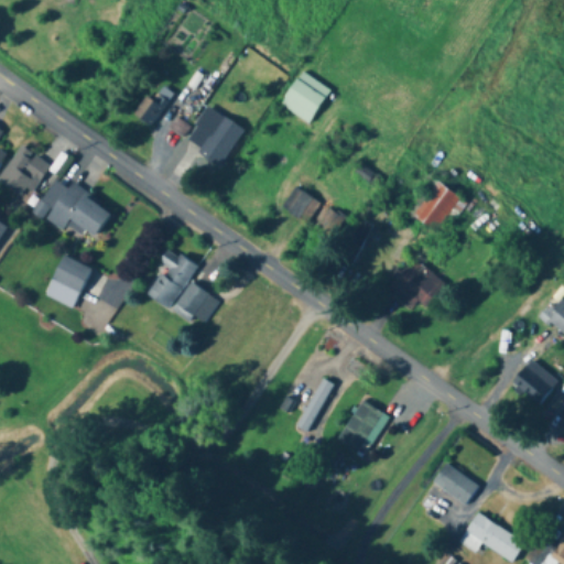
[(308,125),(329,90),(300,72),(279,106),(308,125)]
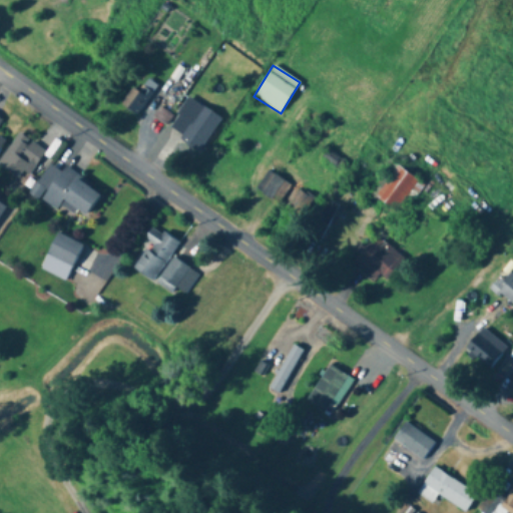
[(120,103),(135,117),(153,95),(138,82),(120,103)]
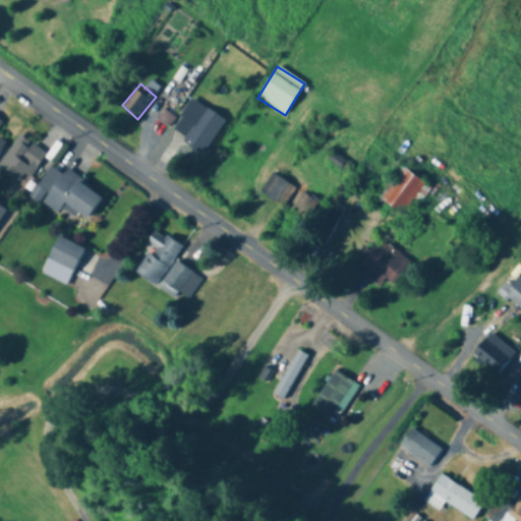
[(174,131),(184,138),(182,142),(201,156),(224,120),(194,101),(174,131)]
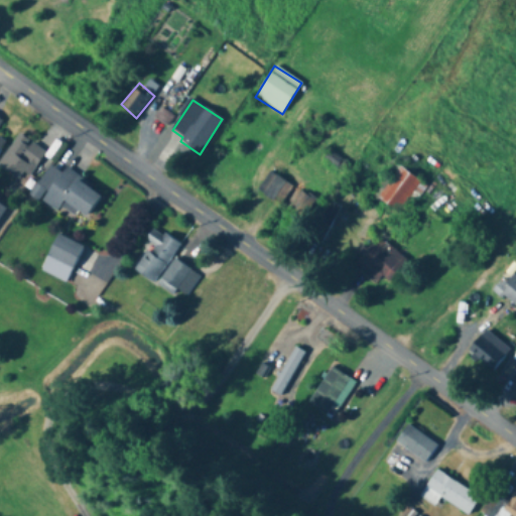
[(45,153),(19,134),(0,161),(0,167),(23,184),(45,153)]
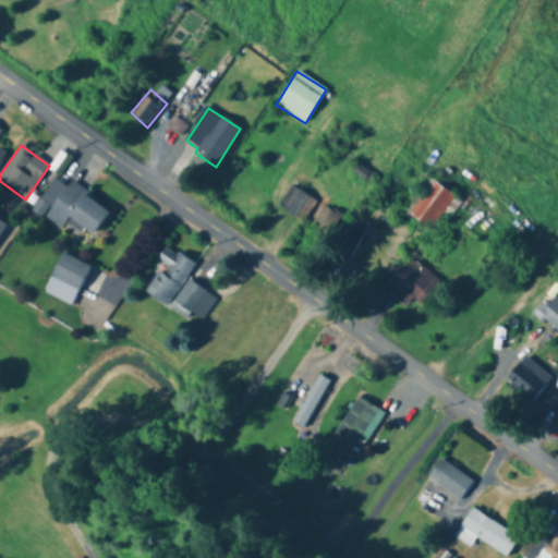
[(89,242),(109,209),(70,184),(68,187),(52,179),(35,207),(89,242)]
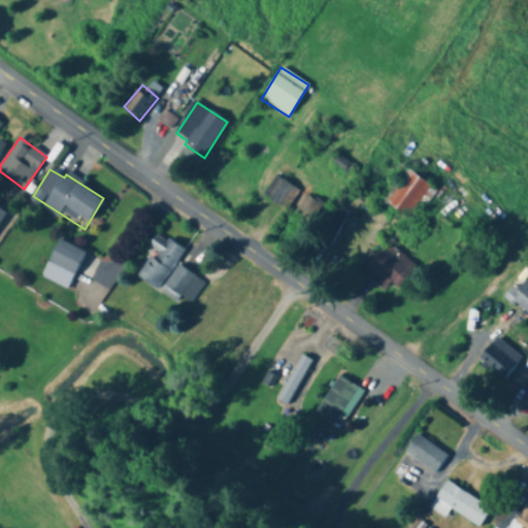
[(386,203),(413,221),(433,188),(406,171),(386,203)]
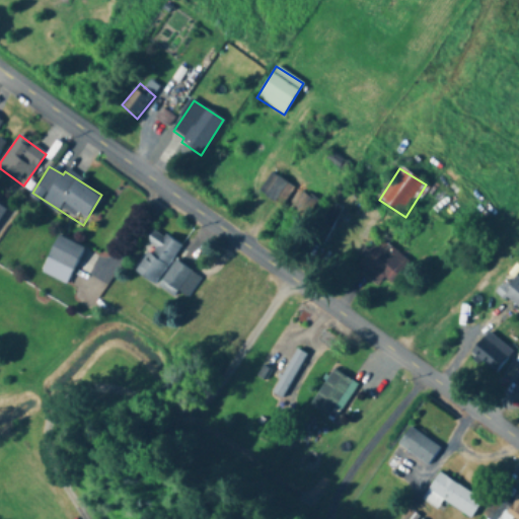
[(281,208),(294,188),(271,172),(257,193),(281,208)]
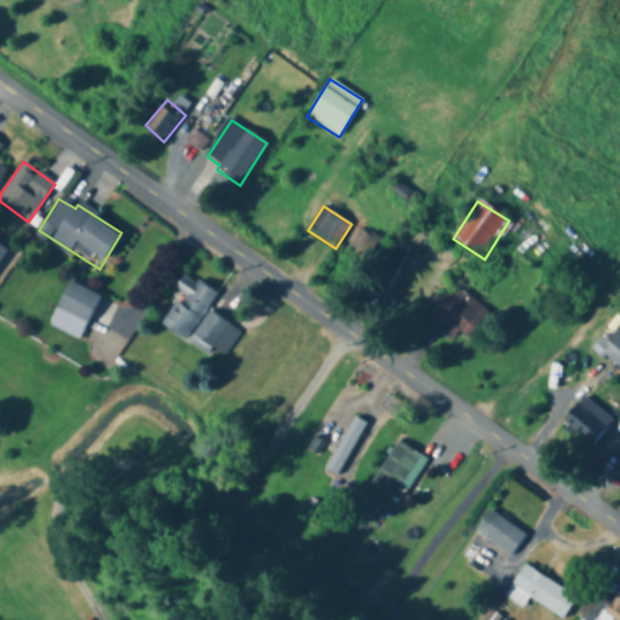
[(350,251),(367,262),(379,240),(362,230),(350,251)]
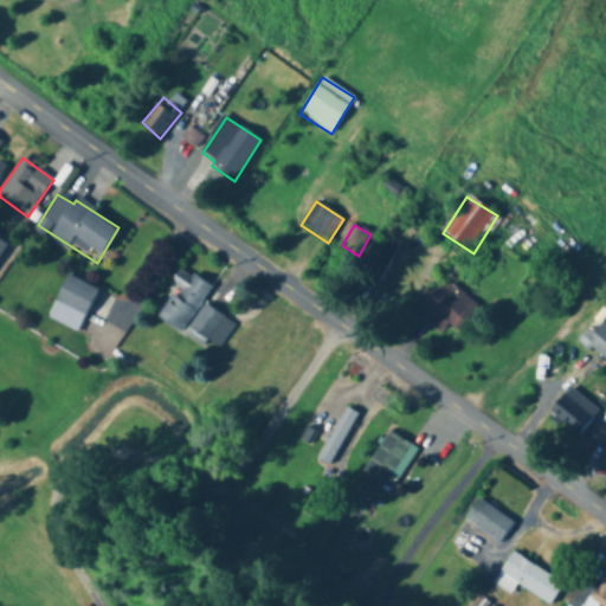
[(211,288),(180,268),(169,284),(175,288),(155,317),(180,334),(211,288)]
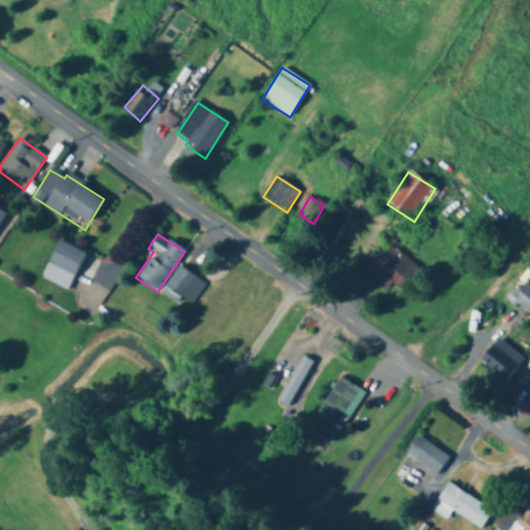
[(70,291),(84,252),(56,241),(42,281),(70,291)]
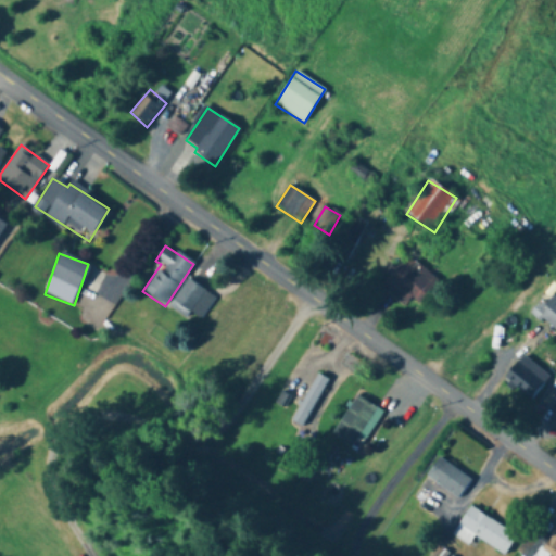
[(438,282),(405,253),(383,276),(416,306),(438,282)]
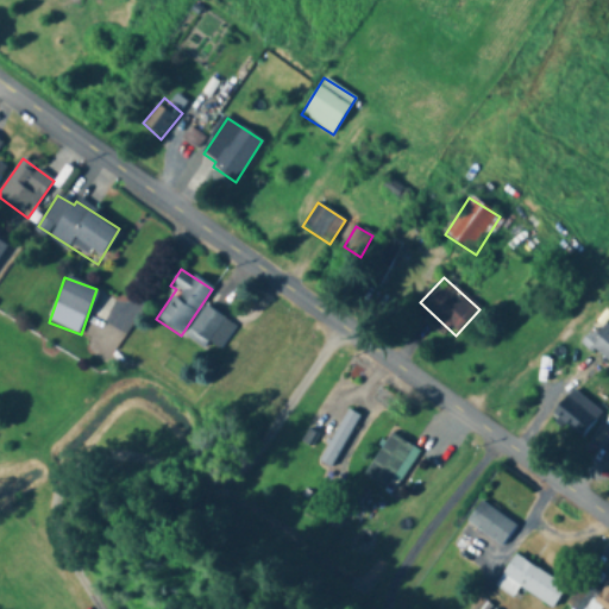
[(184,336),(202,350),(208,341),(219,350),(236,328),(206,306),(184,336)]
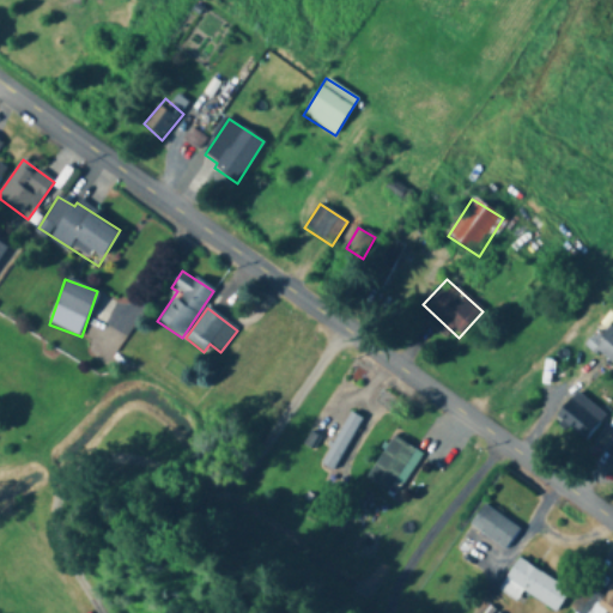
[(612,329),(595,349),(612,365),(612,329)]
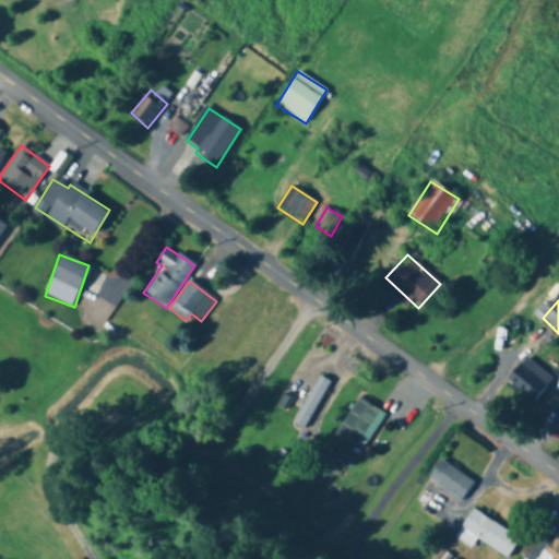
[(554,379),(524,357),(506,382),(535,404),(554,379)]
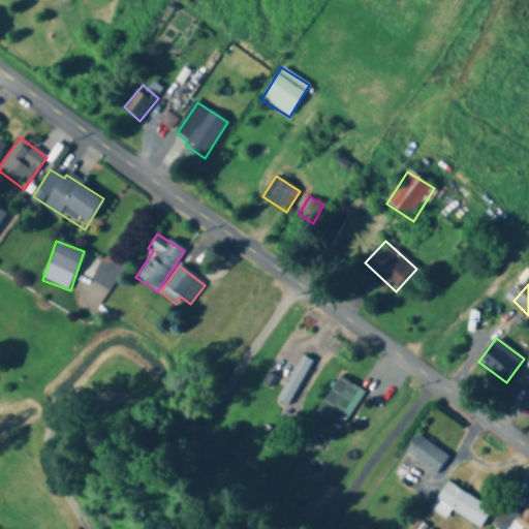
[(287,407),(313,362),(302,356),(277,401),(287,407)]
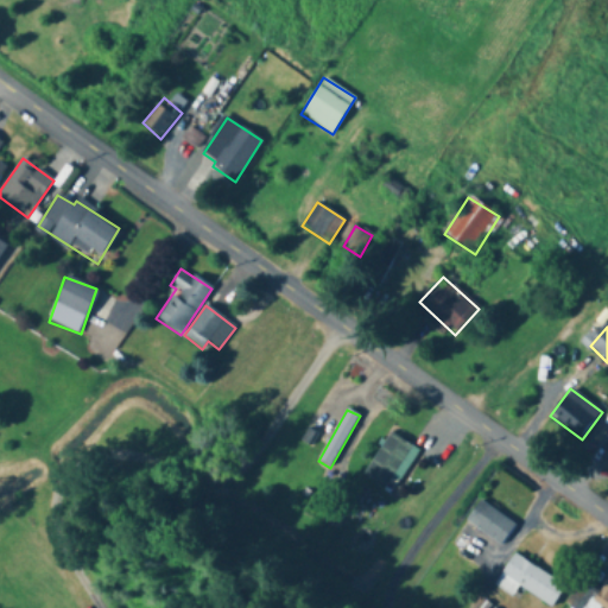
[(397,485),(418,451),(390,434),(363,476),(385,489),(391,481),(397,485)]
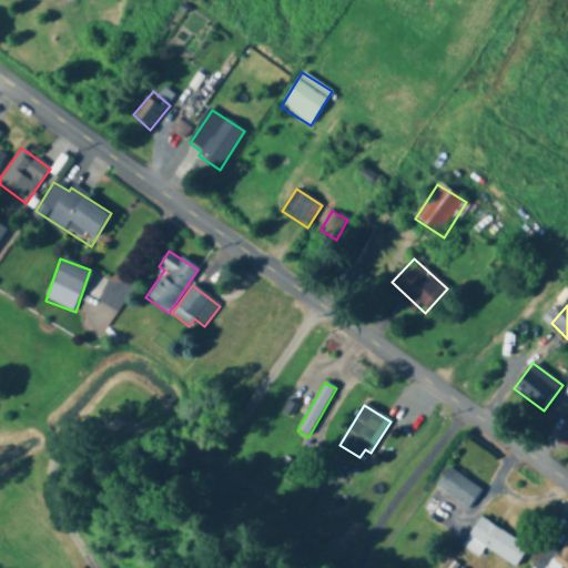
[(435,488),(468,509),(482,489),(448,467),(435,488)]
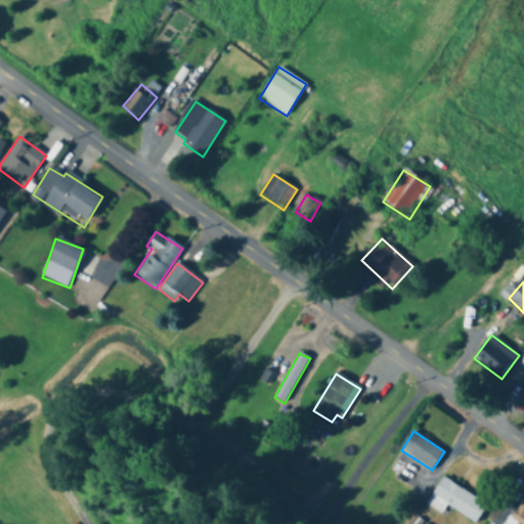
[(447,506),(475,523),(487,506),(443,478),(426,505),(441,516),(447,506)]
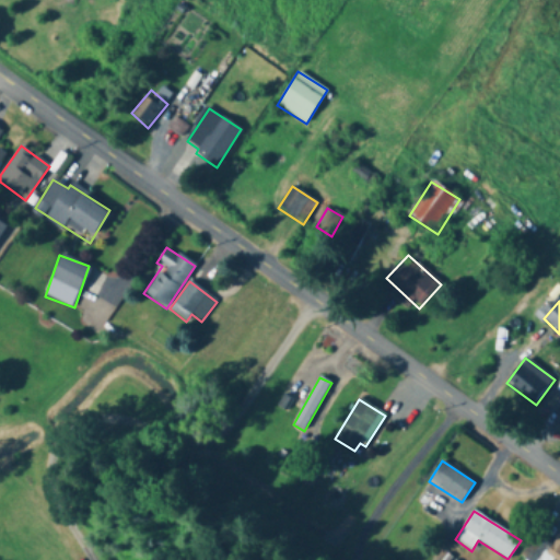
[(559,559),(559,543),(555,539),(551,546),(537,537),(524,559),(559,559)]
